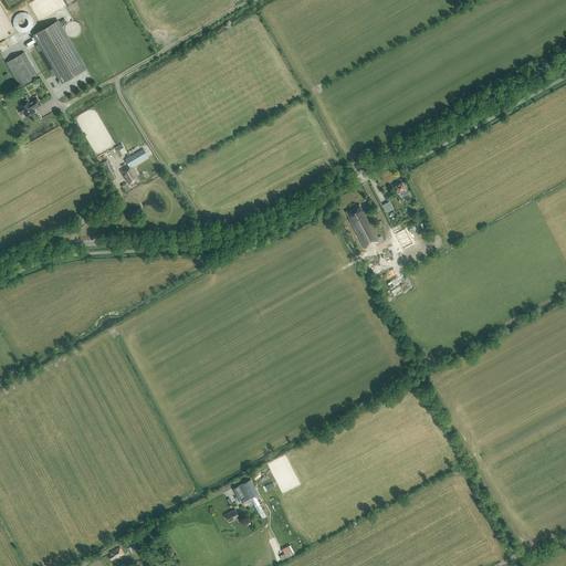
[(22,33),(37,24),(27,10),(12,19),(22,33)]
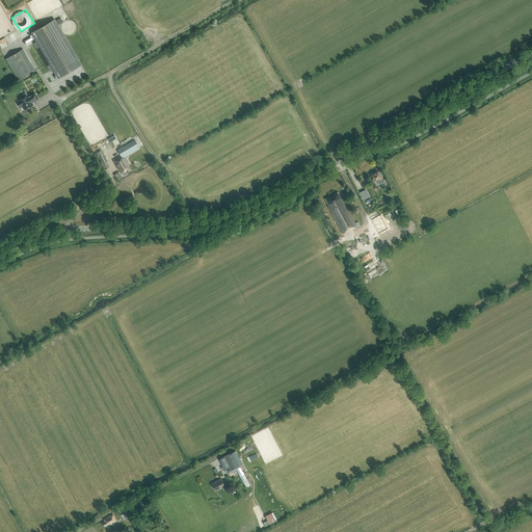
[(37,42),(34,44),(50,71),(53,69),(58,78),(81,64),(54,20),(32,32),(37,42)]
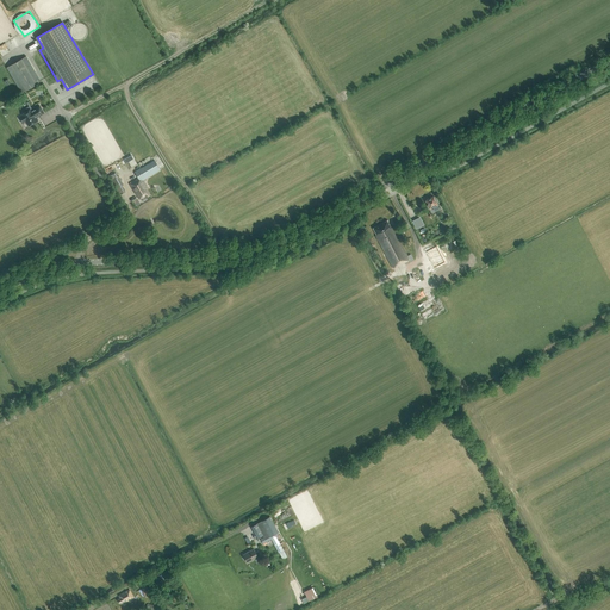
[(0,45),(0,49),(2,55),(11,51),(7,43),(0,45)]
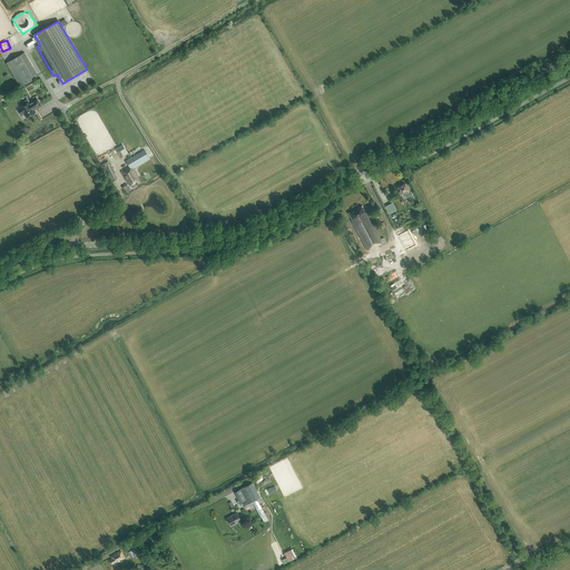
[(20,87),(38,76),(25,52),(7,64),(20,87)]
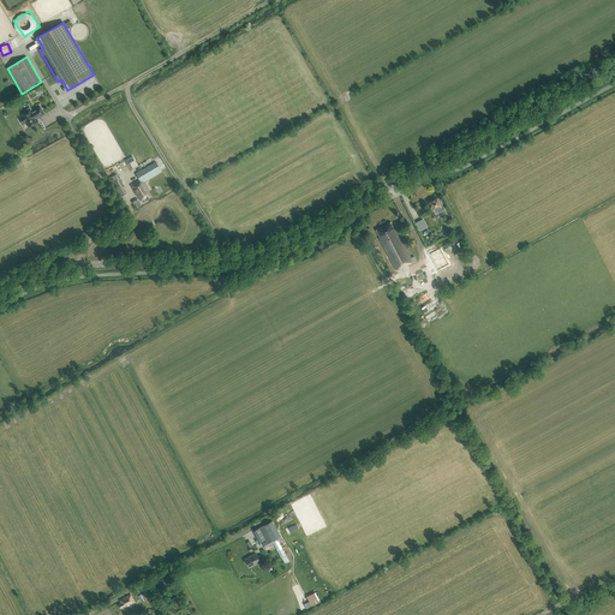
[(31,109),(22,115),(23,117),(19,119),(22,124),(25,121),(29,126),(35,124),(39,123),(36,119),(43,114),(45,114),(40,107),(33,111),(31,109)]
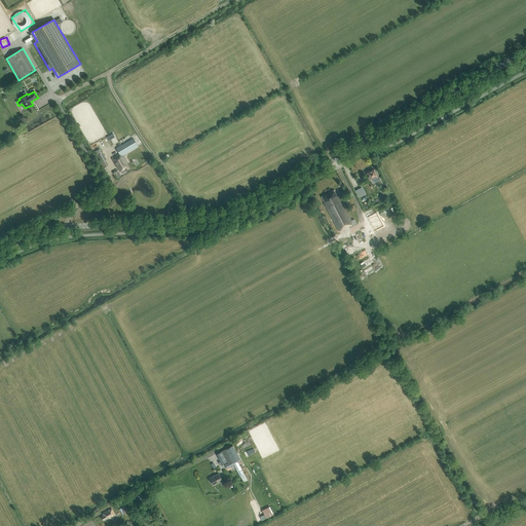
[(122,155),(138,146),(134,139),(116,149),(120,155),(114,158),(113,157),(112,158),(113,159),(112,159),(117,167),(118,167),(120,172),(124,168),(125,171),(129,168),(126,163),(127,163),(122,155)]
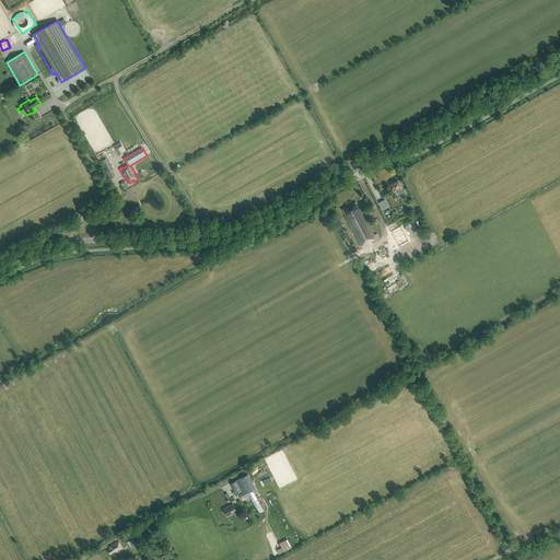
[(107,162),(106,160),(106,159),(105,159),(104,155),(97,159),(109,179),(115,176),(112,170),(113,170),(108,162),(107,162)]
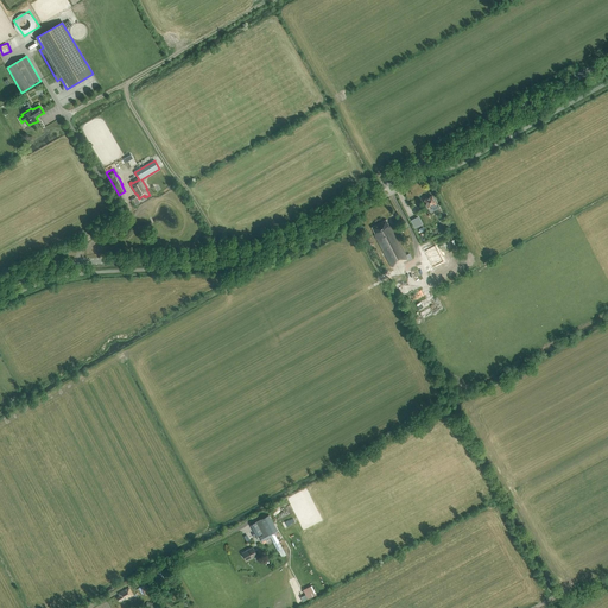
[(432,196),(429,197),(428,197),(426,198),(425,198),(425,200),(424,200),(429,208),(432,206),(435,209),(437,208),(436,204),(436,203),(432,196)]
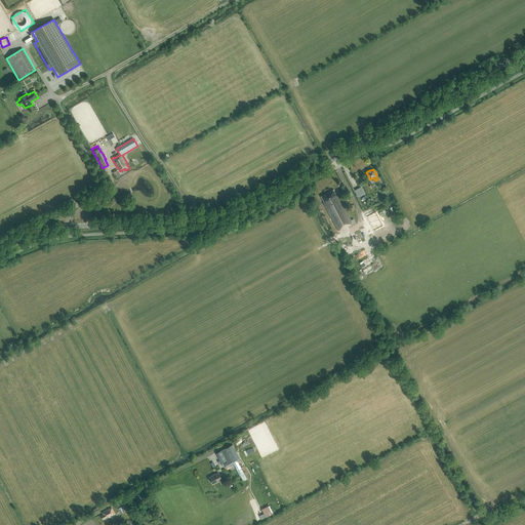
[(349,228),(356,224),(354,218),(351,220),(337,196),(336,196),(333,190),(321,196),(324,202),(323,203),(337,231),(348,226),(349,228)]
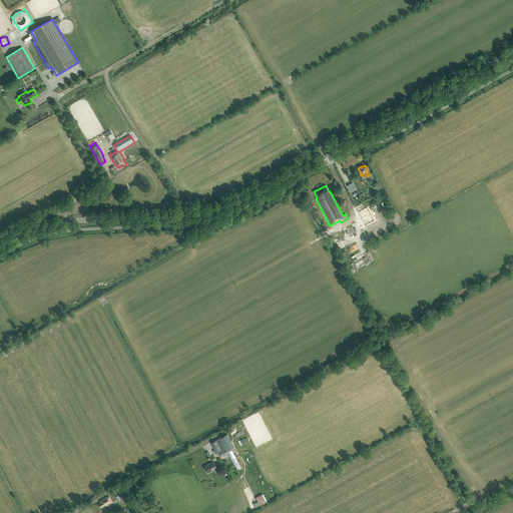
[(352,195),(359,192),(356,187),(353,189),(351,185),(348,187),(352,195)]
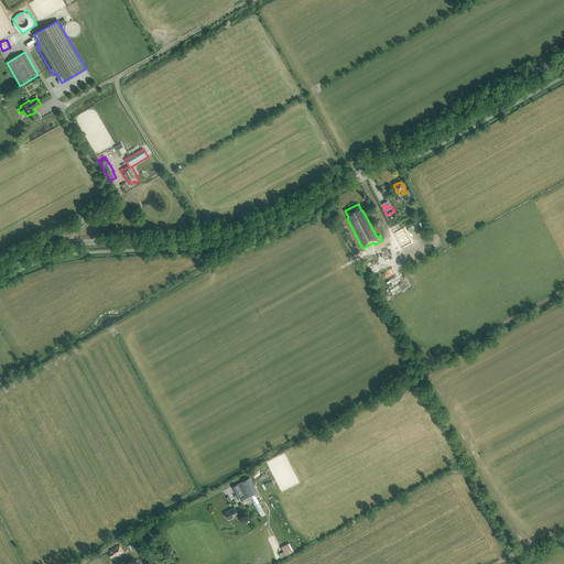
[(394,243),(404,239),(398,225),(391,228),(393,232),(390,235),(394,243)]
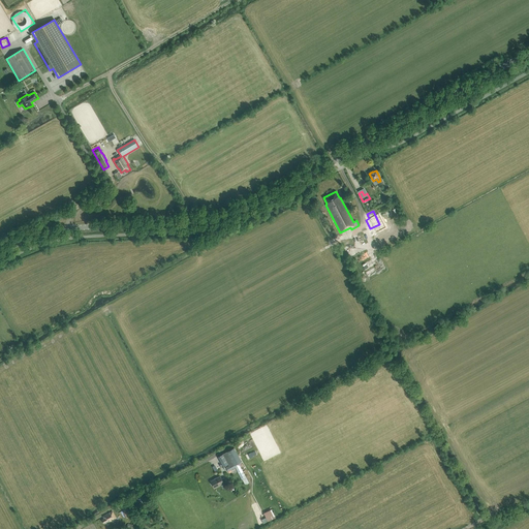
[(225,467),(227,472),(228,474),(231,472),(230,470),(236,468),(242,479),(244,478),(246,481),(248,480),(246,477),(240,465),(241,465),(239,460),(237,461),(236,459),(231,461),(231,460),(238,457),(234,448),(218,458),(223,468),(225,467)]
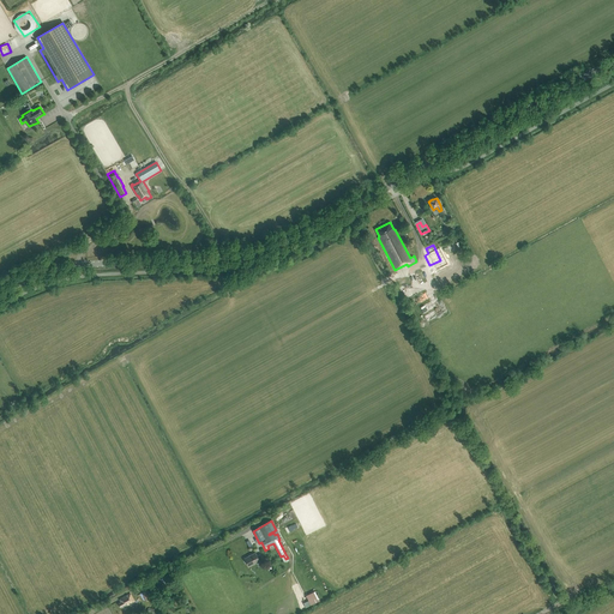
[(259,560),(263,559),(260,554),(257,557),(256,553),(245,558),(250,566),(260,560),(259,560)]
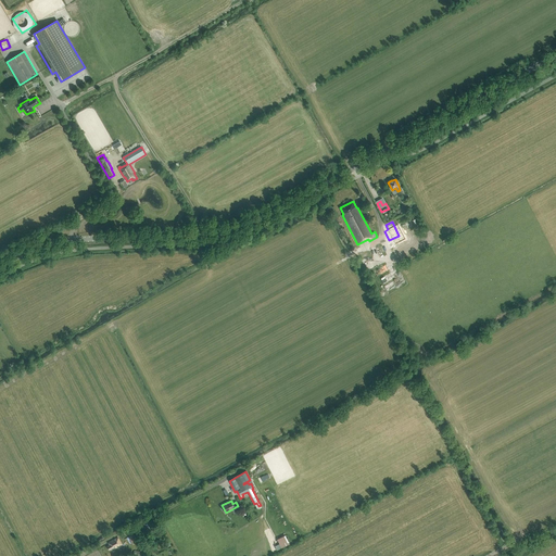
[(289,544),(286,535),(277,539),(281,548),(289,544)]
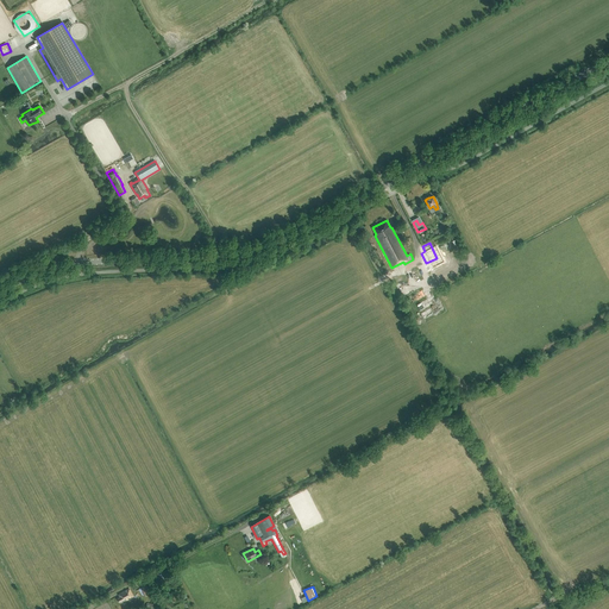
[(125,601),(133,597),(130,589),(119,595),(120,597),(117,598),(119,603),(125,600),(125,601)]
